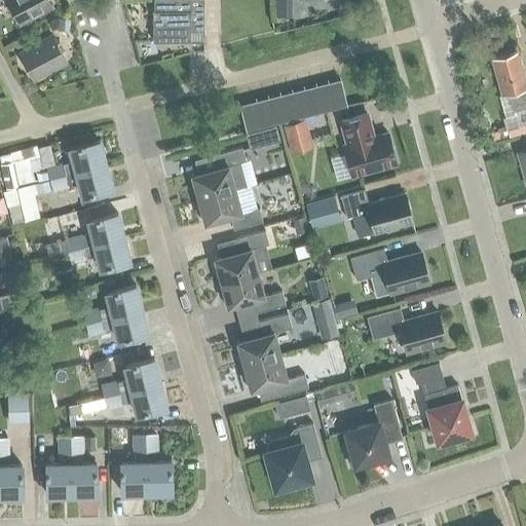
[(51,7),(46,0),(5,0),(19,25),(51,7)]
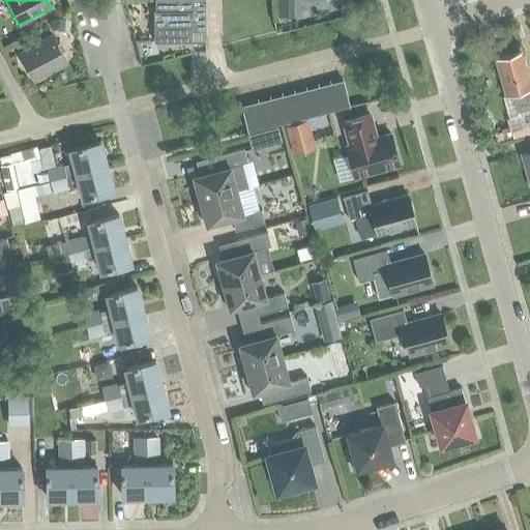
[(153,0),(153,11),(154,42),(190,42),(205,42),(205,32),(205,27),(204,0),(153,0)]
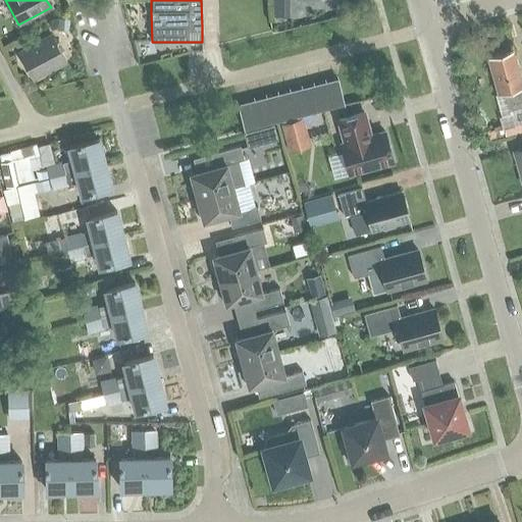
[(285,0),(271,0),(271,17),(285,17),(285,0)]
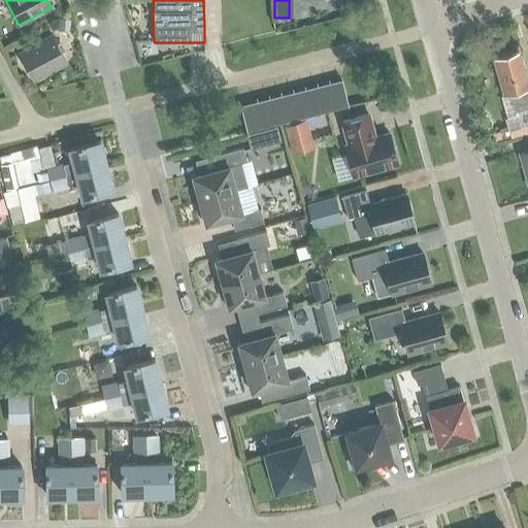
[(68,32),(69,20),(58,20),(58,31),(68,32)]
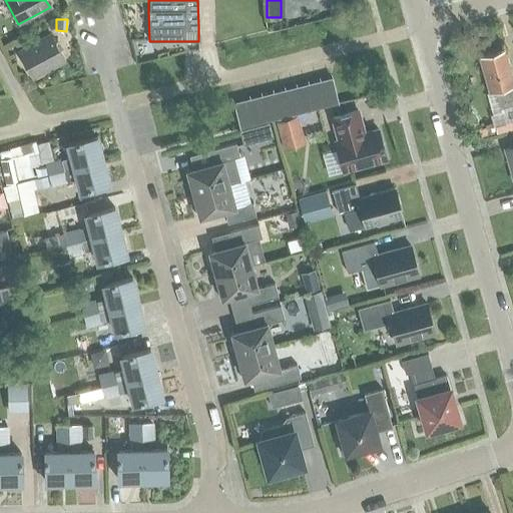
[(18,51),(32,78),(64,61),(49,35),(18,51)]
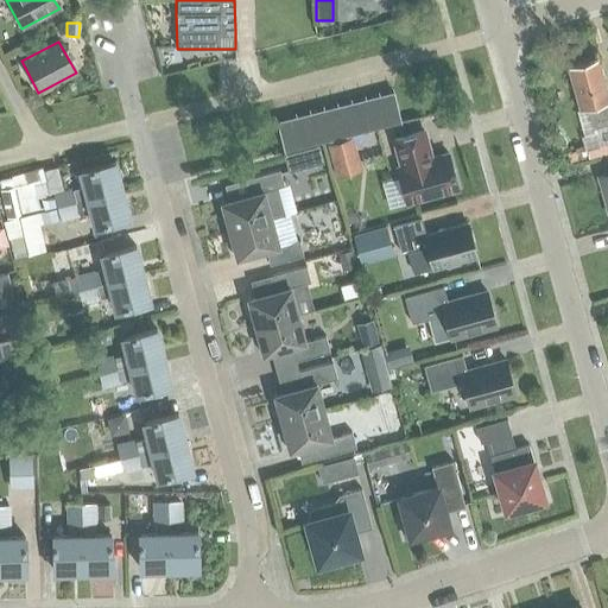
[(568,69),(580,111),(588,108),(594,128),(607,124),(607,102),(607,101),(597,61),(568,69)]
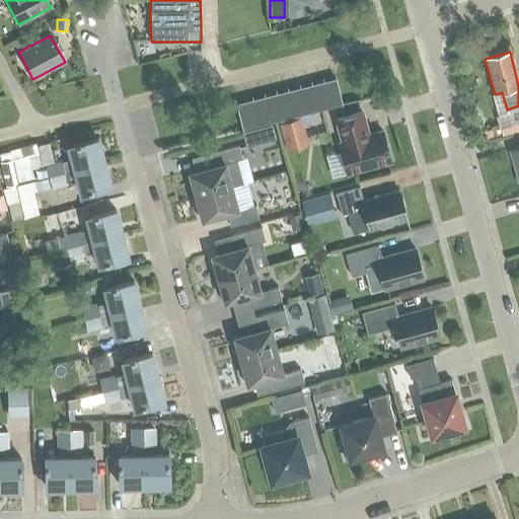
[(336,80),(323,84),(329,107),(342,104),(336,80)]
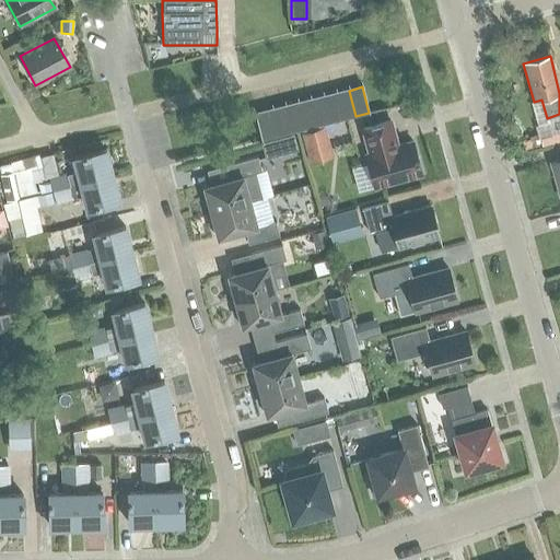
[(349,91),(336,94),(342,119),(356,116),(349,91)]
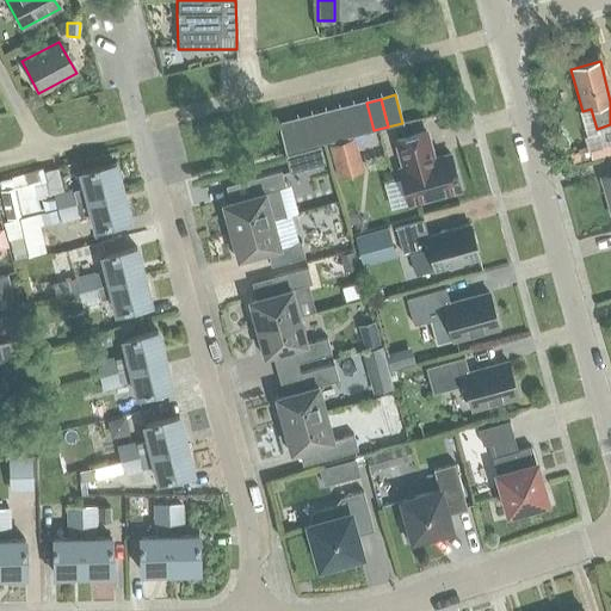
[(366,103),(353,105),(360,134),(374,130),(366,103)]
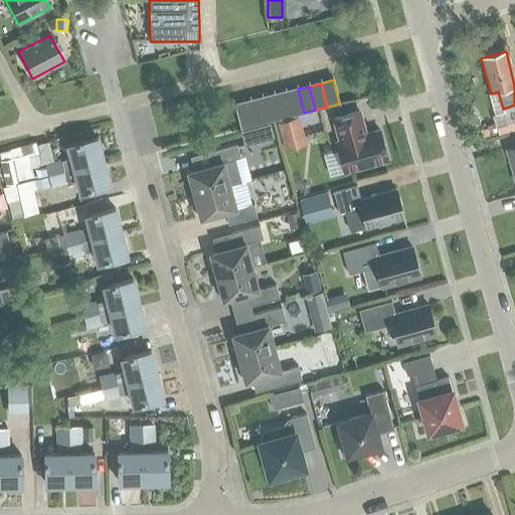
[(298,89),(286,92),(292,116),(304,113),(298,89)]
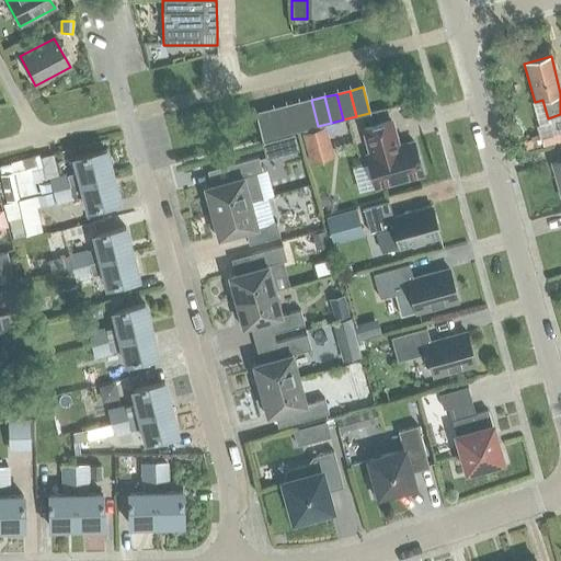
[(311,100),(299,103),(305,129),(318,126),(311,100)]
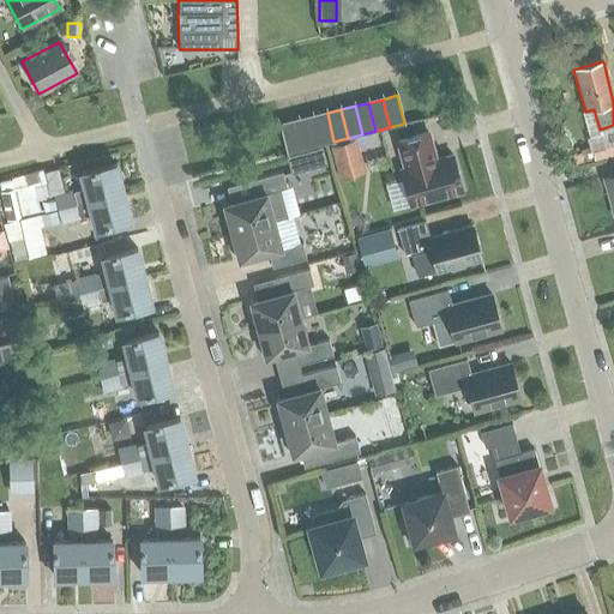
[(327,113),(313,116),(320,145),(333,142),(327,113)]
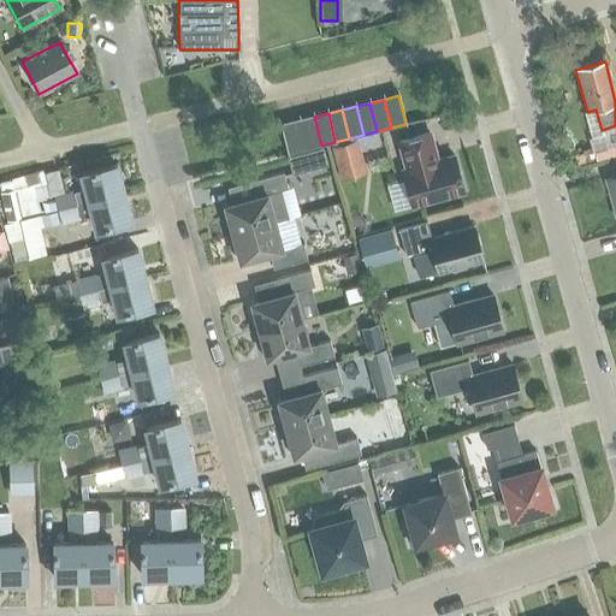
[(314,117),(301,120),(307,148),(321,146),(314,117)]
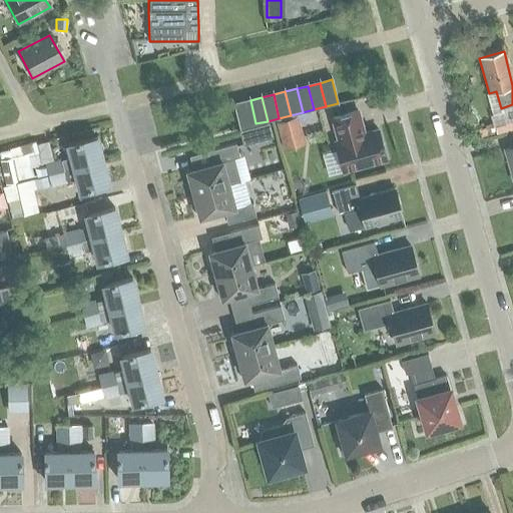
[(255,123),(250,100),(233,104),(238,128),(255,123)]
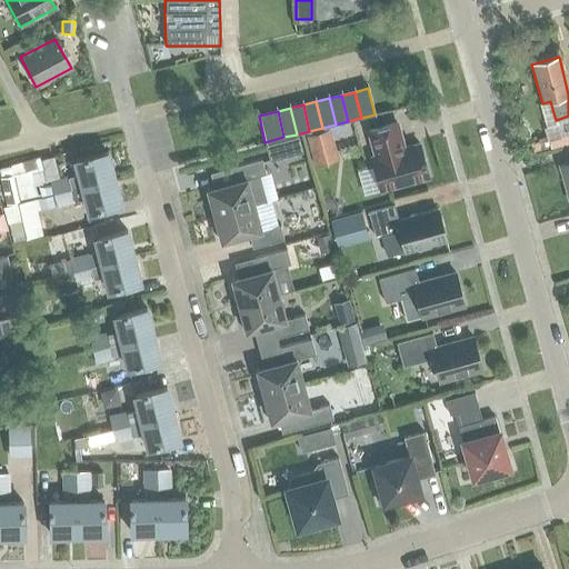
[(371,158),(380,190),(428,177),(419,145),(403,149),(396,123),(368,131),(375,157),(371,158)]
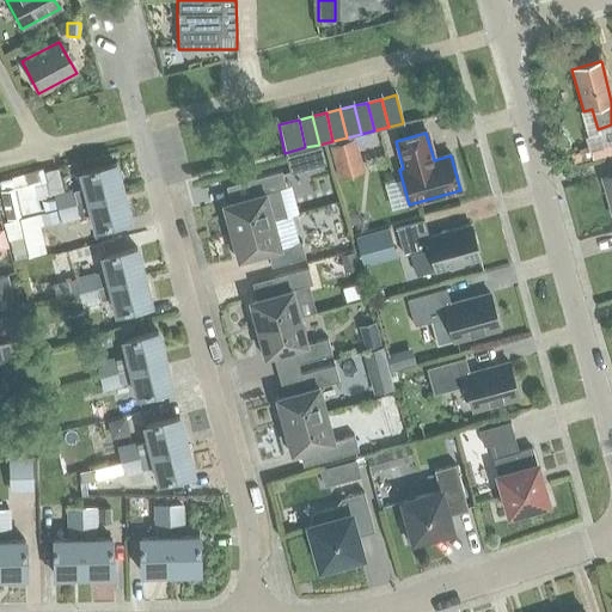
[(329,146),(338,179),(363,172),(354,139),(329,146)]
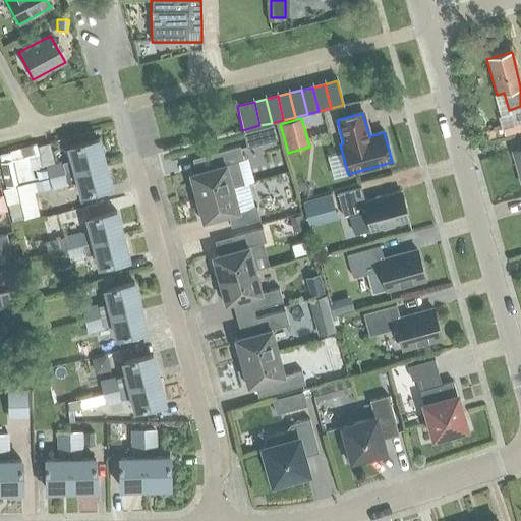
[(242,133),(246,148),(277,139),(273,125),(242,133)]
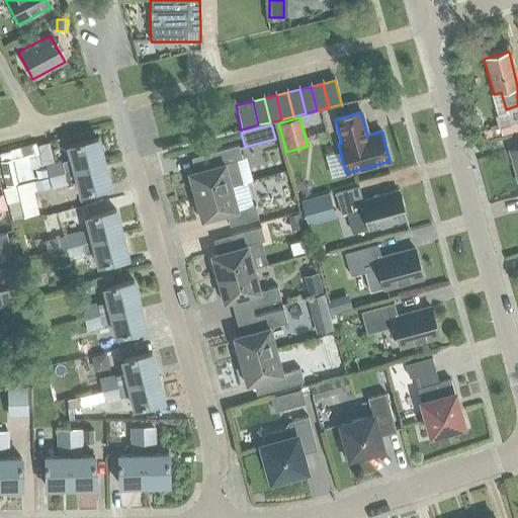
[(71,159),(62,162),(64,172),(103,163),(97,139),(68,146),(71,159)]
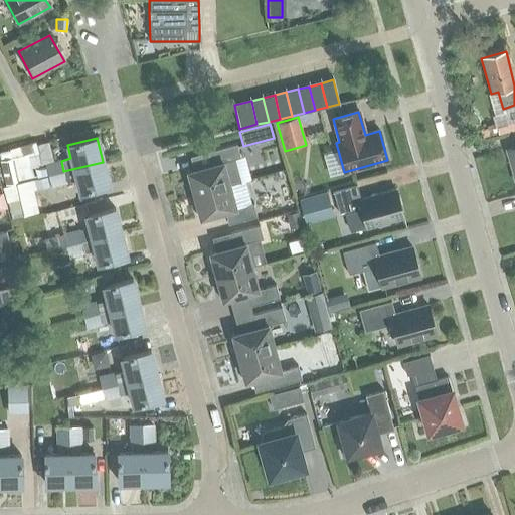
[(187,172),(185,173),(189,185),(191,184),(193,195),(229,185),(240,182),(234,159),(240,158),(236,144),(208,152),(211,165),(188,172),(188,170),(187,170),(187,172)]
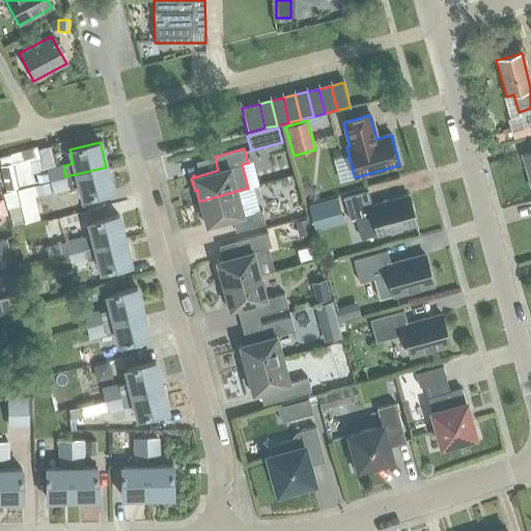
[(22,161),(33,158),(31,149),(20,151),(22,161)]
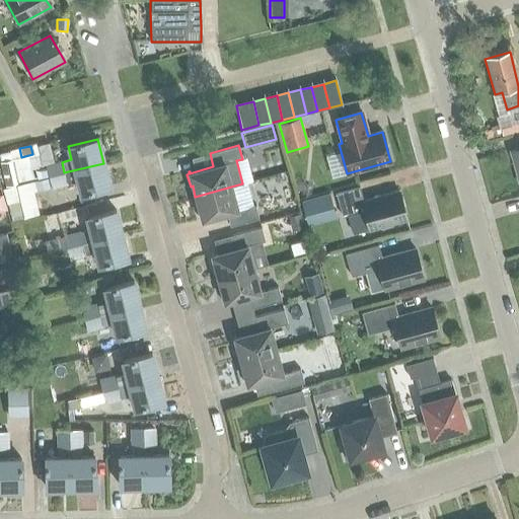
[(518,148),(510,151),(518,182),(518,148)]
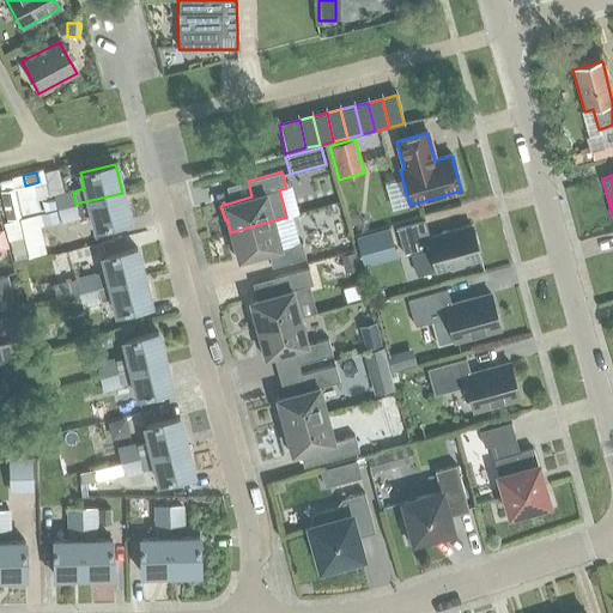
[(0,195),(6,220),(20,217),(14,189),(0,192),(0,195)]
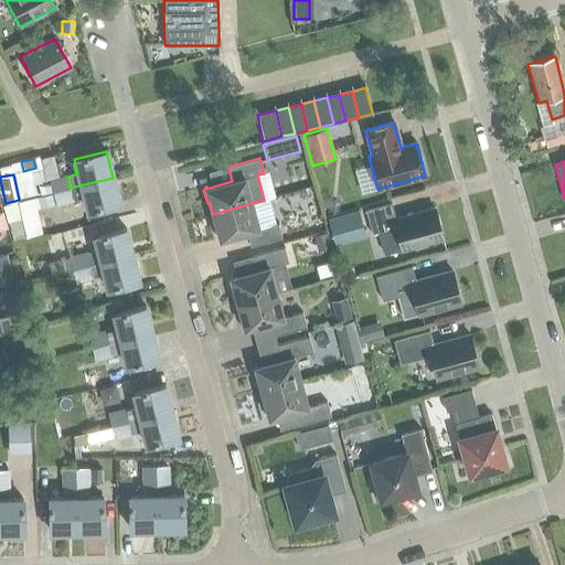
[(67,177),(50,181),(53,192),(70,188),(67,177)]
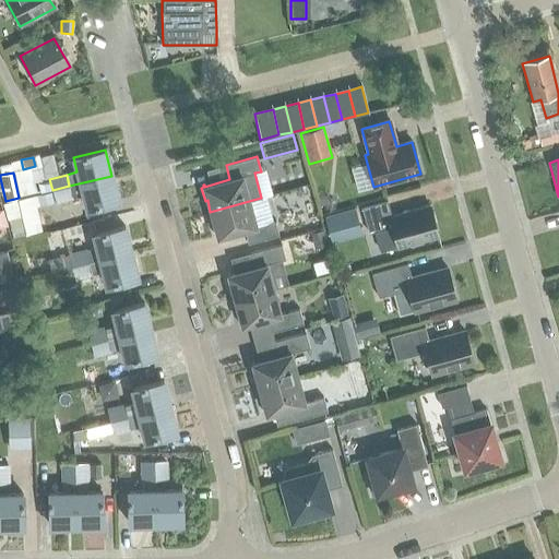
[(111,176),(69,186),(72,198),(83,195),(86,209),(118,201),(111,176)]
